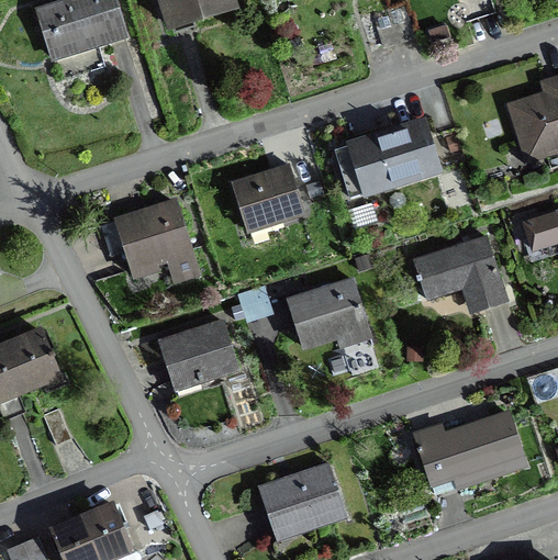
[(54,0),(33,8),(51,59),(125,34),(113,0),(54,0)]
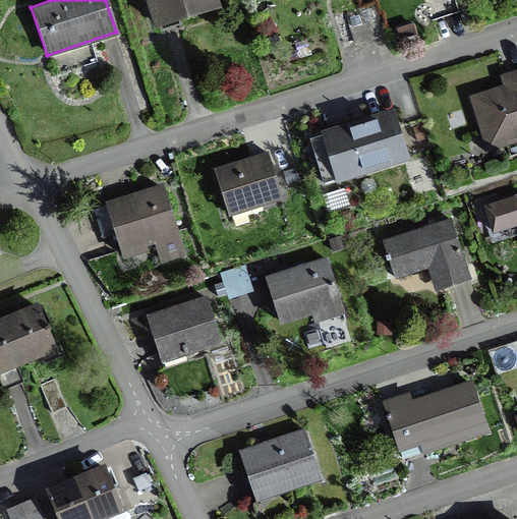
[(145,0),(152,24),(219,5),(218,0),(145,0)]
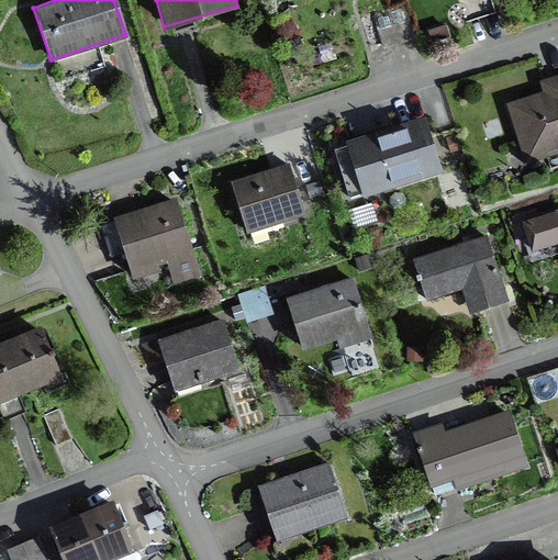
[(548,89),(510,102),(529,158),(557,148),(557,76),(546,80),(548,89)]
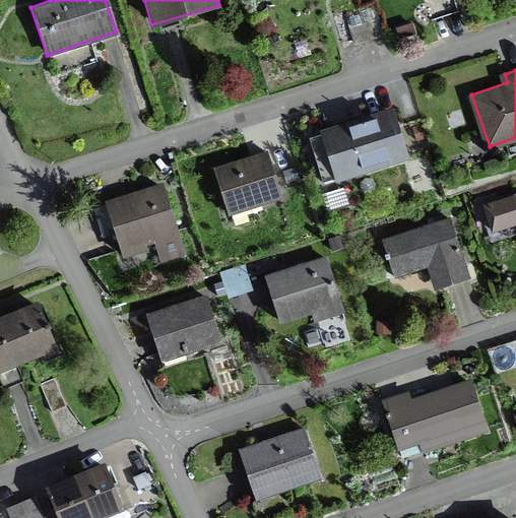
[(389,113),(327,133),(340,174),(402,154),(389,113)]
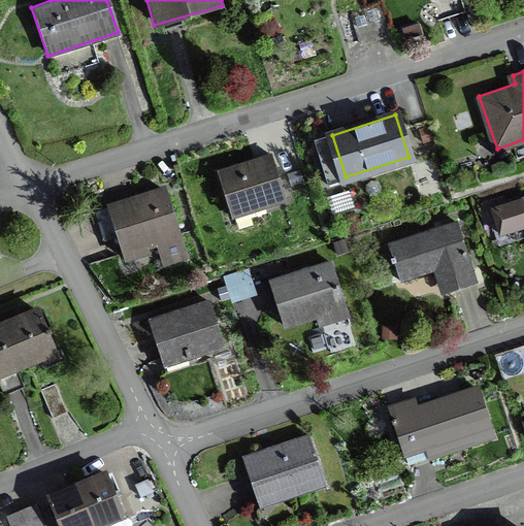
[(269,155),(218,171),(232,214),(283,197),(269,155)]
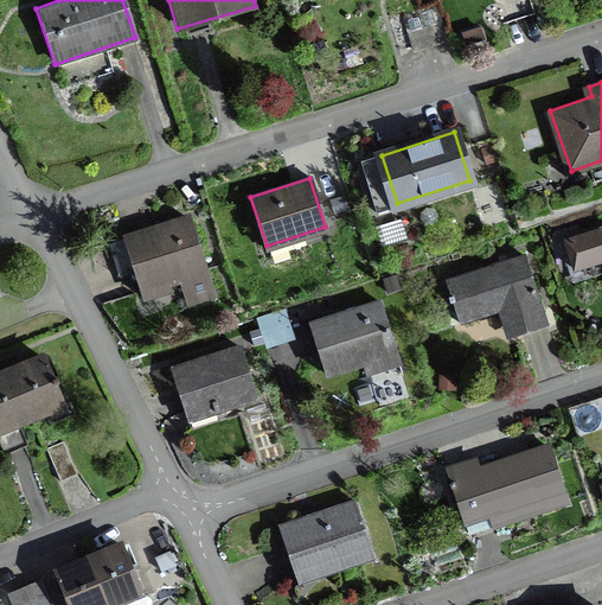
[(189,214),(122,234),(140,292),(179,280),(185,300),(212,292),(189,214)]
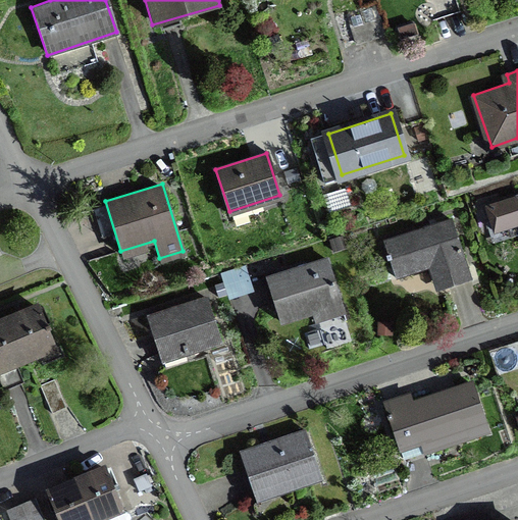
[(517,194),(486,205),(495,231),(517,223),(517,194)]
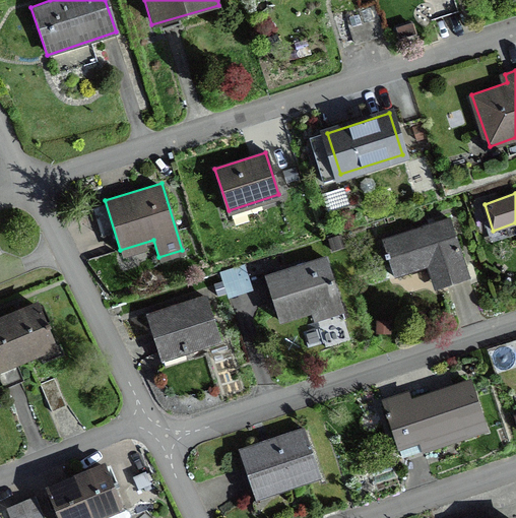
[(449,218),(382,239),(392,273),(428,262),(435,285),(467,276),(449,218)]
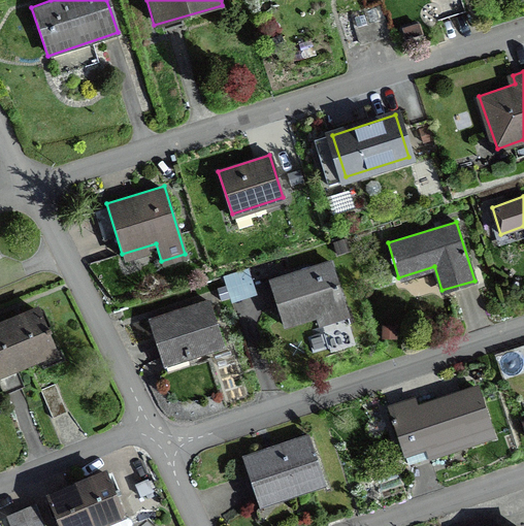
[(331,261),(267,281),(280,322),(314,311),(318,324),(348,315),(331,261)]
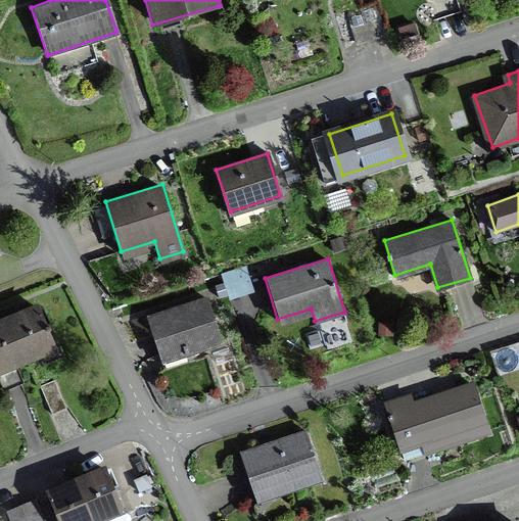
[(207,299),(147,317),(159,359),(220,340),(207,299)]
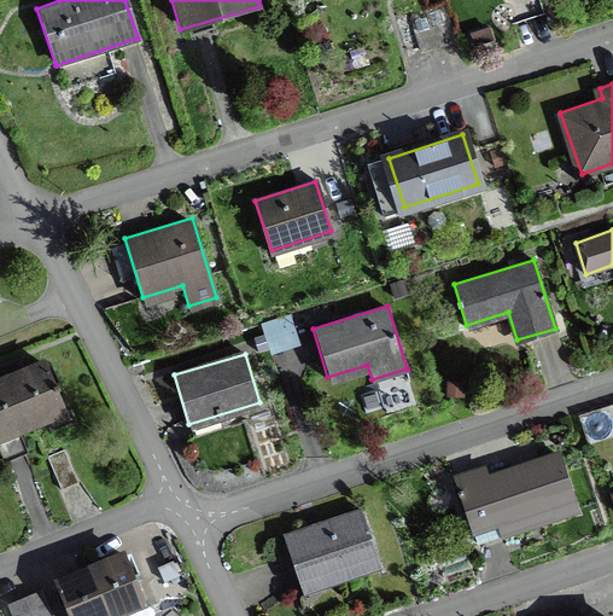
[(1,384),(0,384),(0,437),(1,442),(35,429),(69,416),(50,365),(31,372),(16,378),(1,384)]
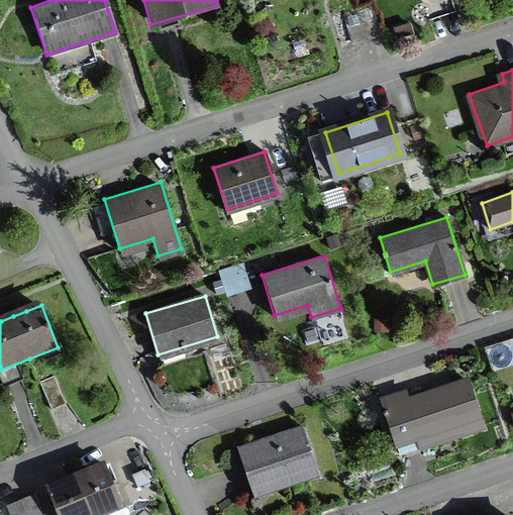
[(405,389),(380,397),(395,442),(416,435),(420,446),(483,426),(467,377),(407,397),(405,389)]
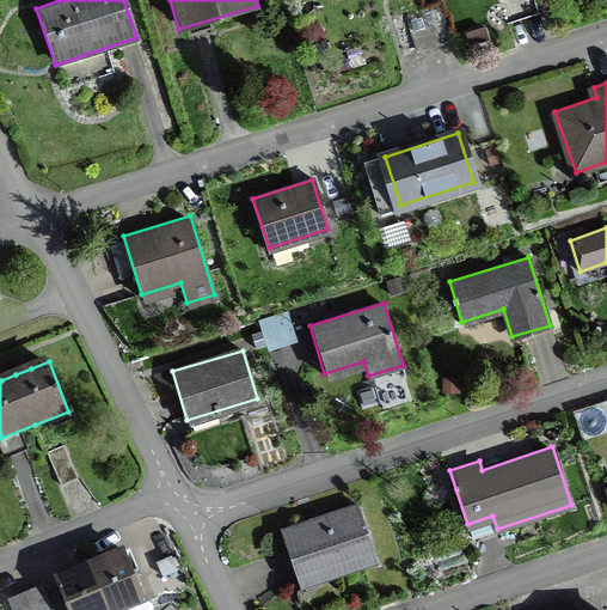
[(68,447),(53,453),(62,482),(79,477),(68,447)]
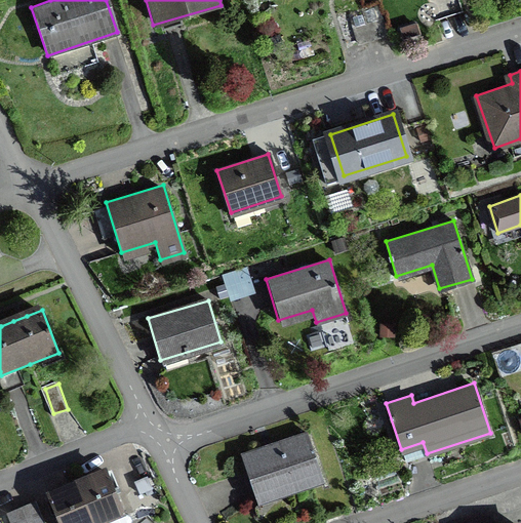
[(305,431),(240,453),(257,504),(322,481),(305,431)]
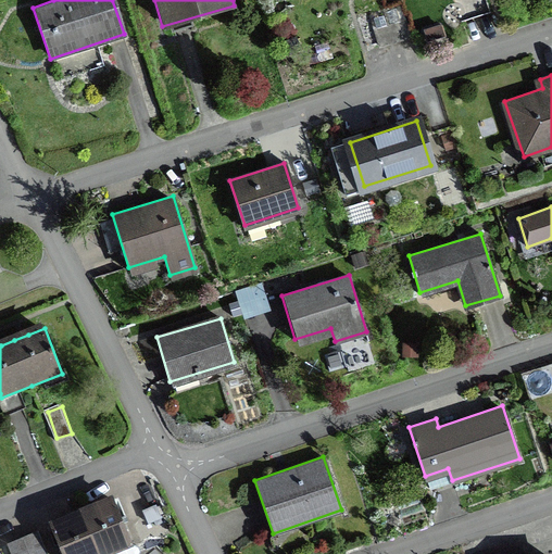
[(75,514),(53,523),(65,553),(113,553),(135,545),(114,496),(98,504),(84,510),(75,514)]
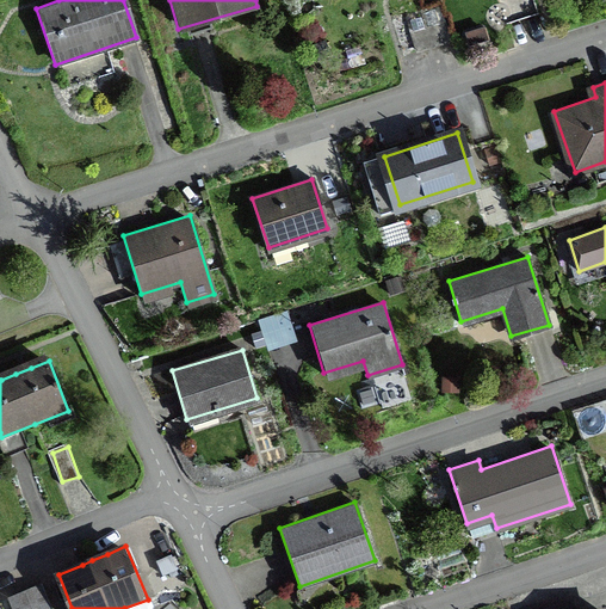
[(16,608),(53,608),(43,584),(37,586),(28,591),(23,594),(11,598),(16,608)]
